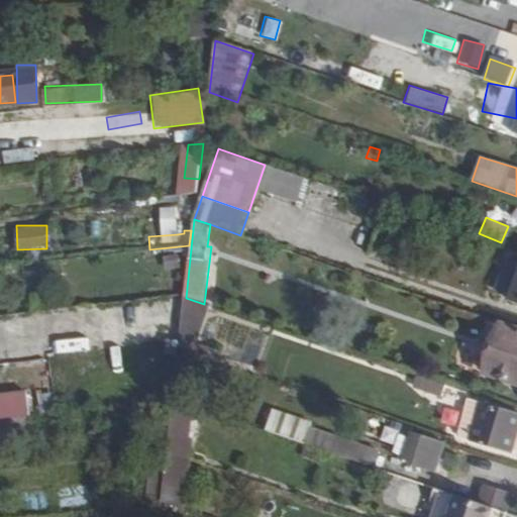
[(210,306),(204,304),(186,298),(180,347),(194,352),(210,306)]
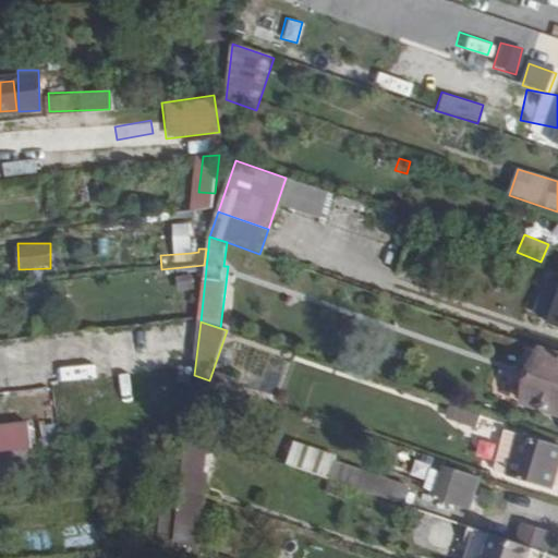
[(157,327),(158,340),(192,337),(191,324),(157,327)]
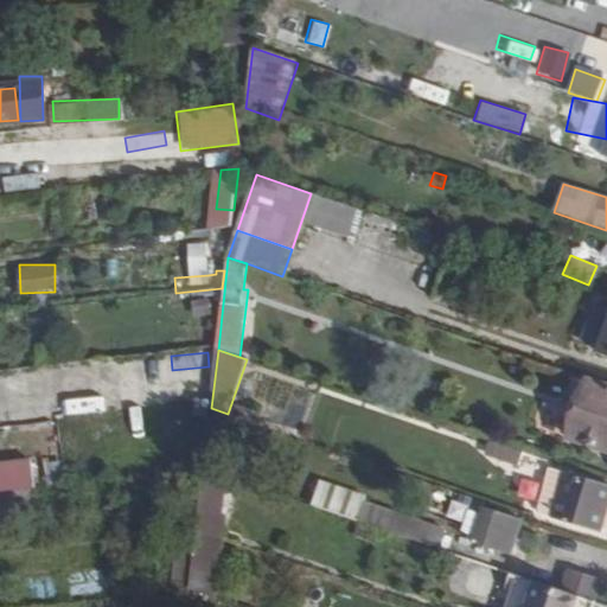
[(104,360),(108,393),(163,385),(158,353),(104,360)]
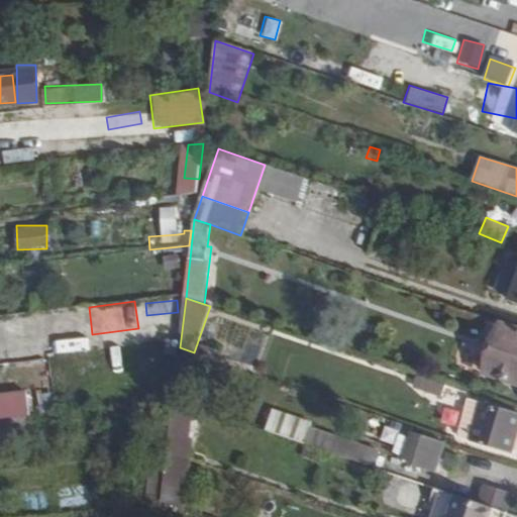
[(516,328),(499,323),(482,376),(516,387),(516,328)]
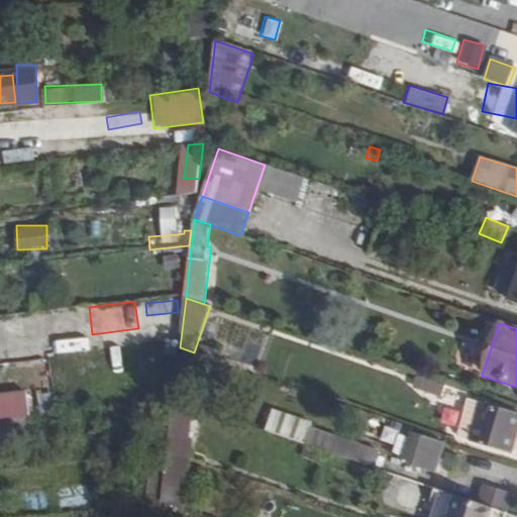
[(164,354),(177,355),(179,340),(166,338),(164,354)]
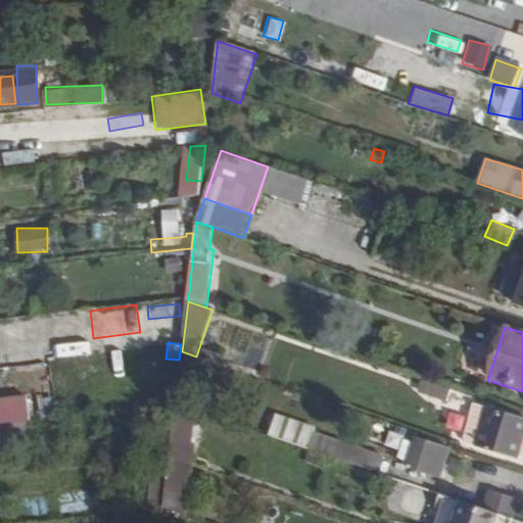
[(190,372),(185,387),(202,393),(207,378),(190,372)]
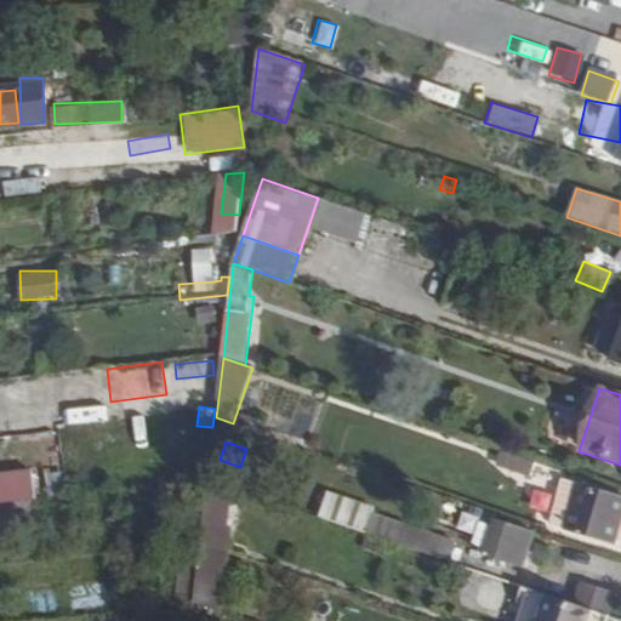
[(530,478),(535,463),(501,451),(496,466),(530,478)]
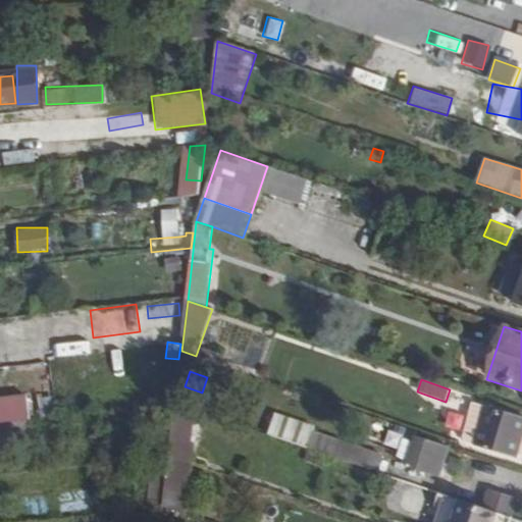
[(197,411),(175,404),(169,456),(193,464),(196,446),(194,445),(197,411)]
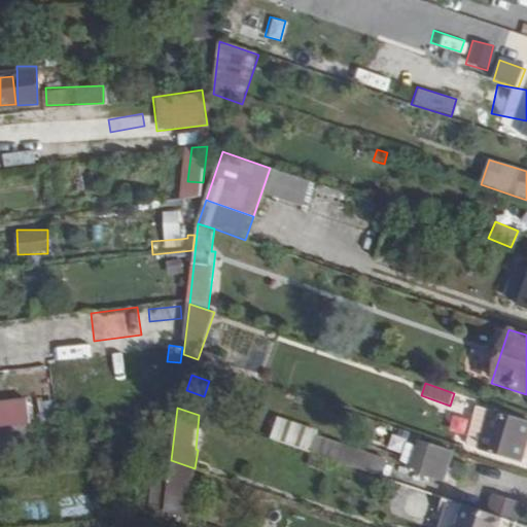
[(526,422),(485,410),(473,448),(522,462),(526,445),(526,422)]
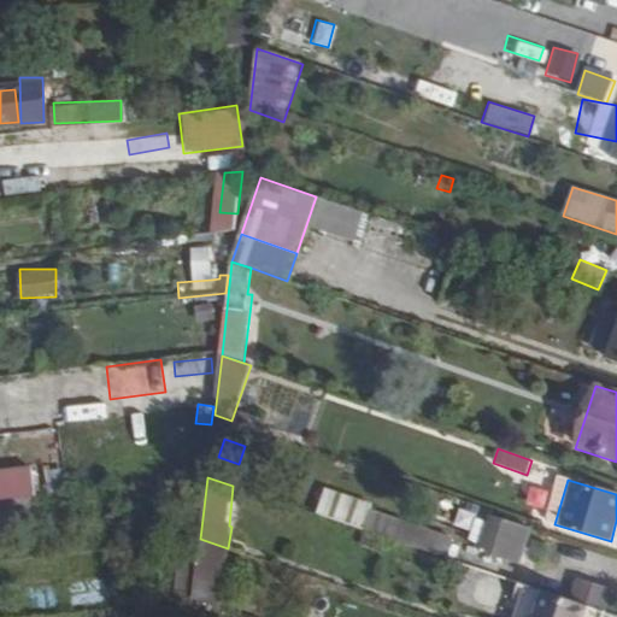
[(0,486),(0,500),(29,497),(28,483),(0,486)]
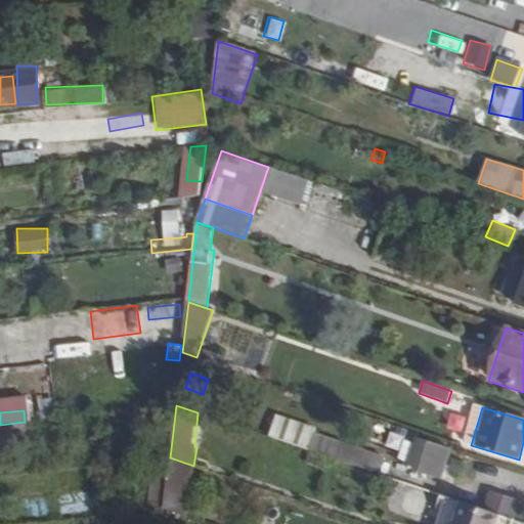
[(461,442),(471,445),(479,417),(465,411),(457,436),(461,442)]
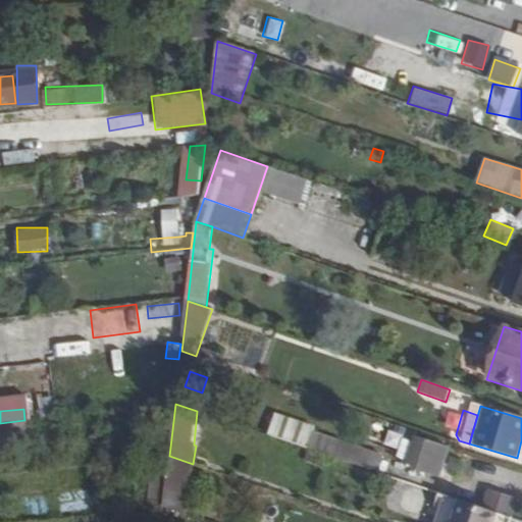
[(333,458),(367,469),(378,473),(384,455),(314,431),(315,427),(276,413),(268,435),(309,450),(332,457),(333,458)]
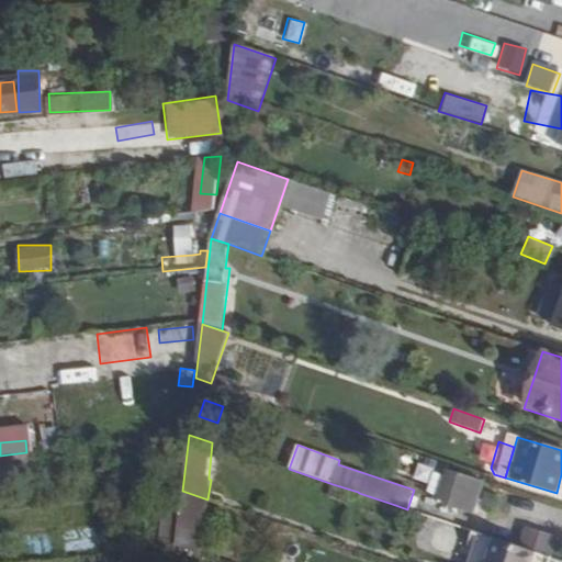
[(26,452),(0,456),(0,472),(31,469),(30,452),(26,452)]
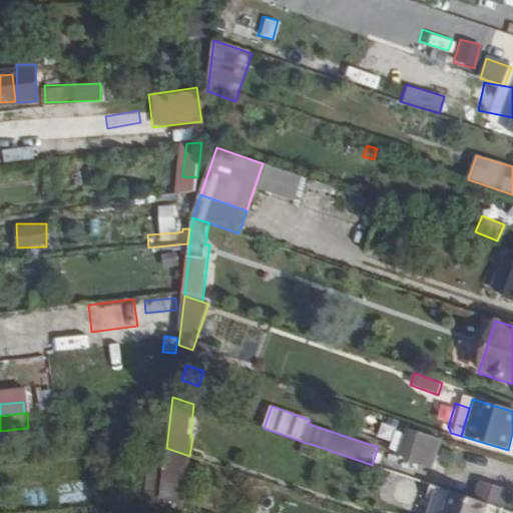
[(409,429),(399,459),(432,470),(441,440),(409,429)]
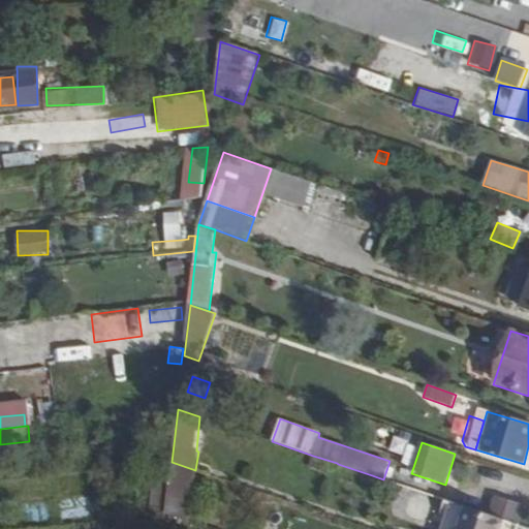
[(333,475),(337,463),(313,456),(309,468),(333,475)]
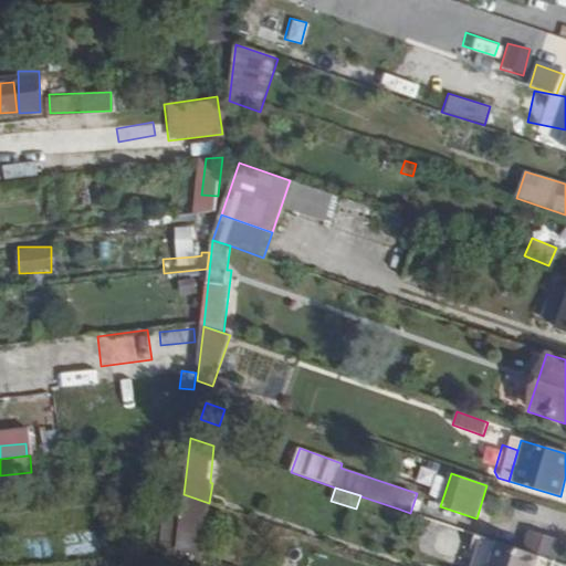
[(395,516),(398,509),(362,496),(356,512),(378,520),(381,512),(395,516)]
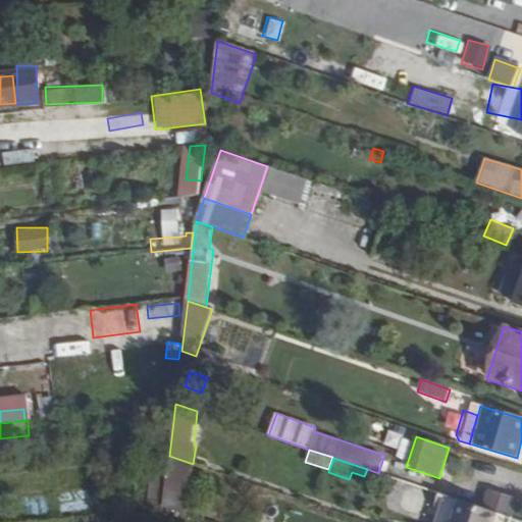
[(168,462),(154,460),(148,506),(163,508),(168,462)]
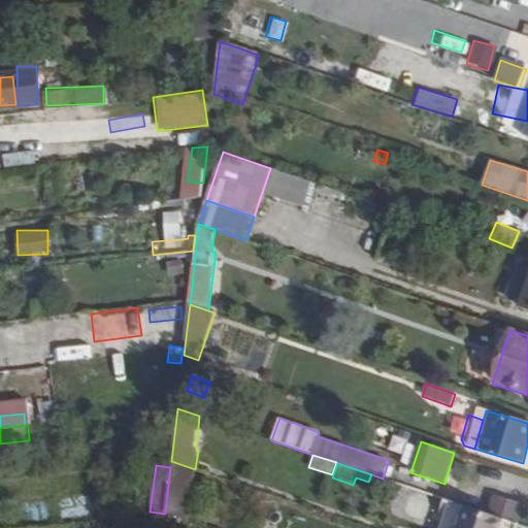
[(494,494),(489,512),(517,520),(522,503),(494,494)]
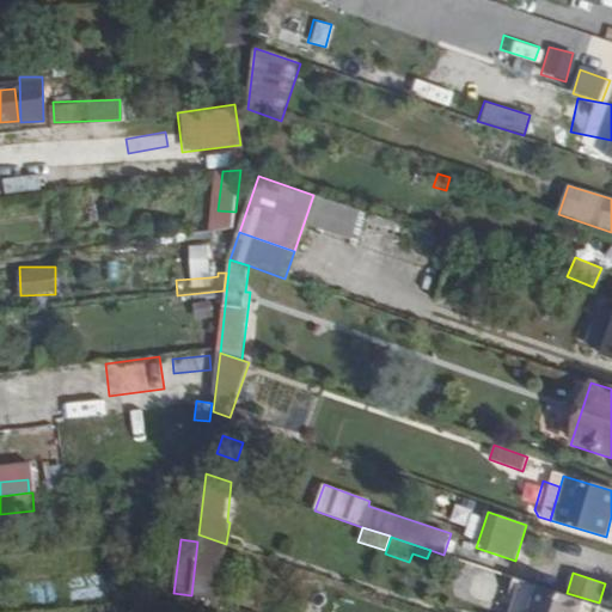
[(510,611),(592,611),(595,606),(521,581),(510,611)]
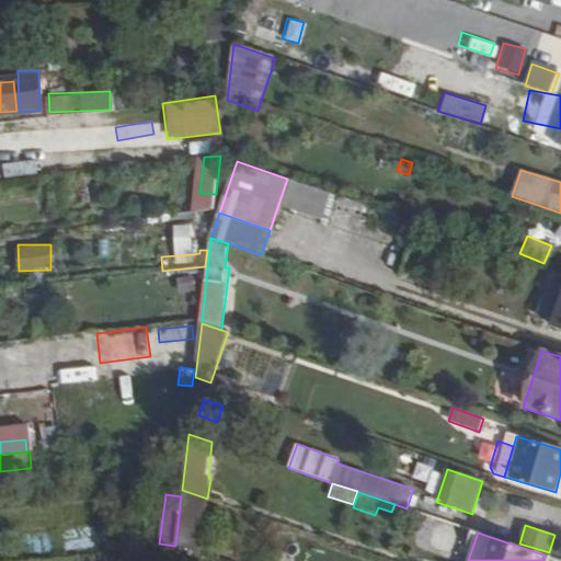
[(293,560),(296,549),(279,547),(276,560),(293,560)]
